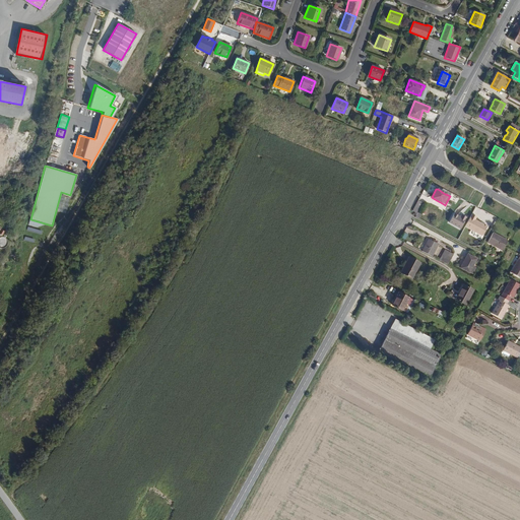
[(421,202),(417,201),(412,210),(414,211),(416,217),(418,218),(420,214),(416,212),(421,202)]
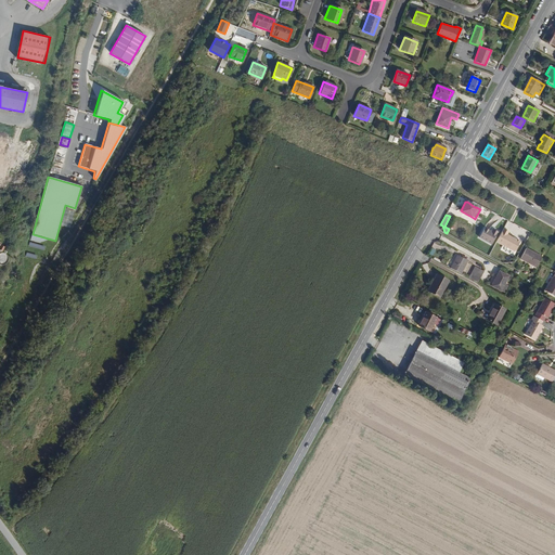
[(492,231),(485,228),(478,239),(491,245),(498,232),(492,230),(492,231)]
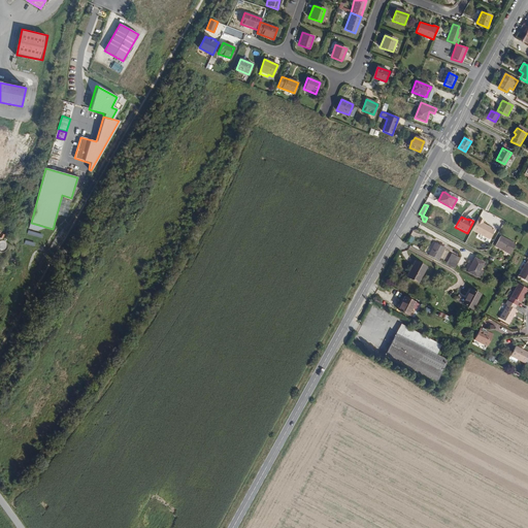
[(483,221),(477,219),(471,231),(489,239),(494,230),(490,228),(489,228),(487,227),(481,224),(483,221)]
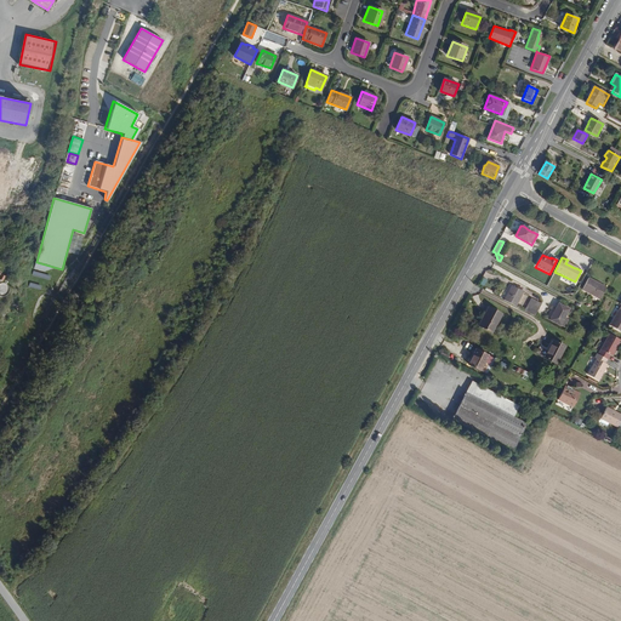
[(586,278),(580,289),(599,298),(604,286),(586,278)]
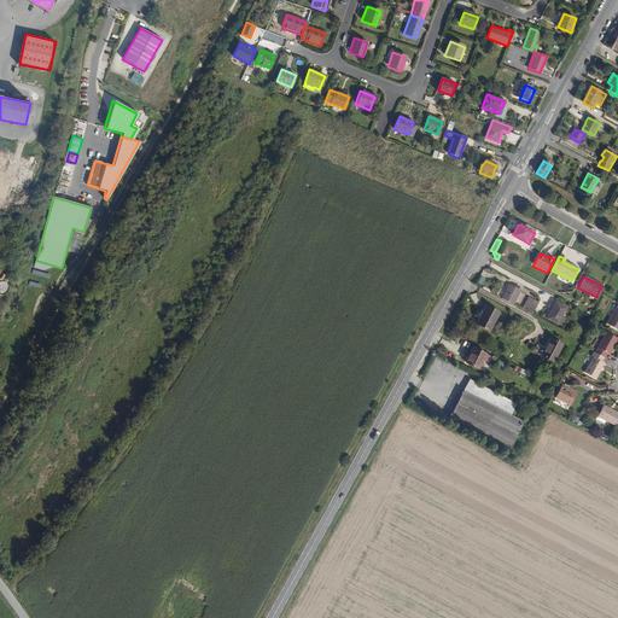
[(512,307),(520,293),(508,286),(501,301),(512,307)]
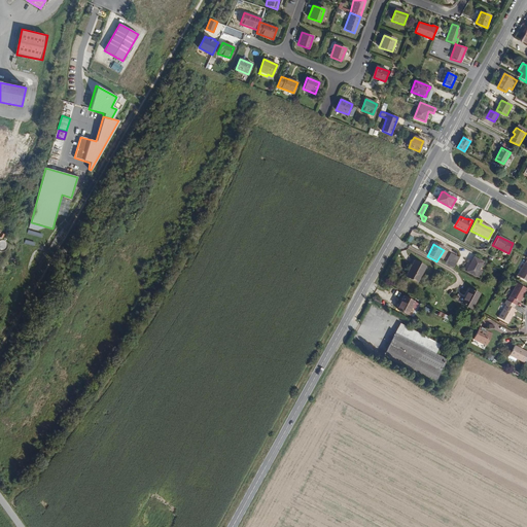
[(443,265),(445,266),(448,261),(450,262),(453,256),(449,254),(443,265)]
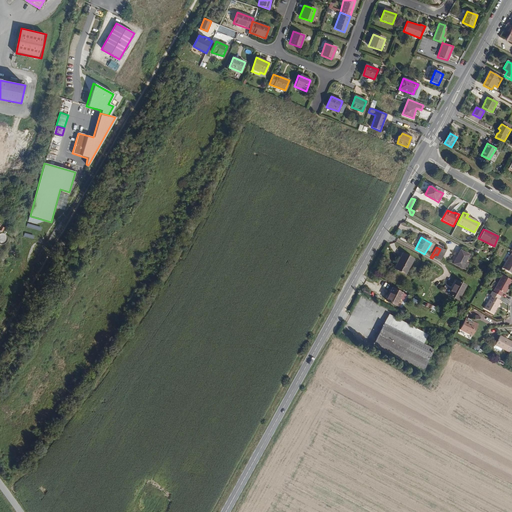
[(439,261),(444,251),(440,249),(437,255),(435,254),(432,258),(439,261)]
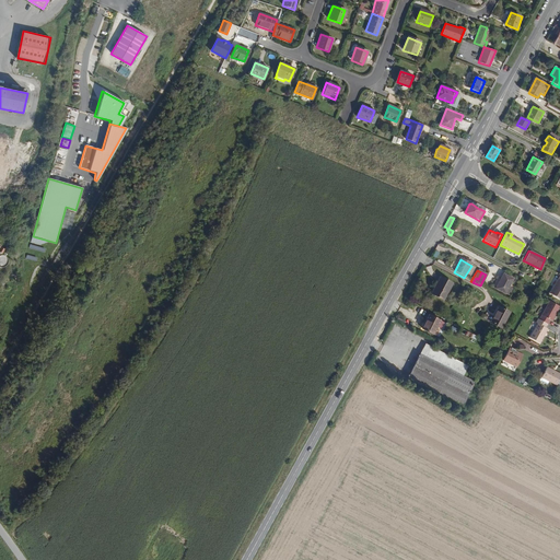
[(504,296),(513,281),(502,276),(494,290),(504,296)]
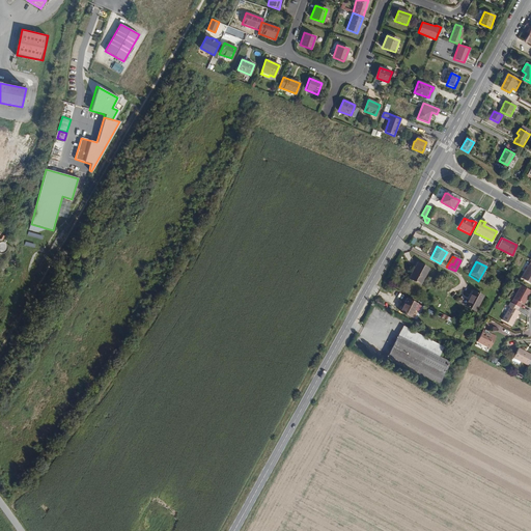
[(418,285),(427,269),(416,263),(408,280),(418,285)]
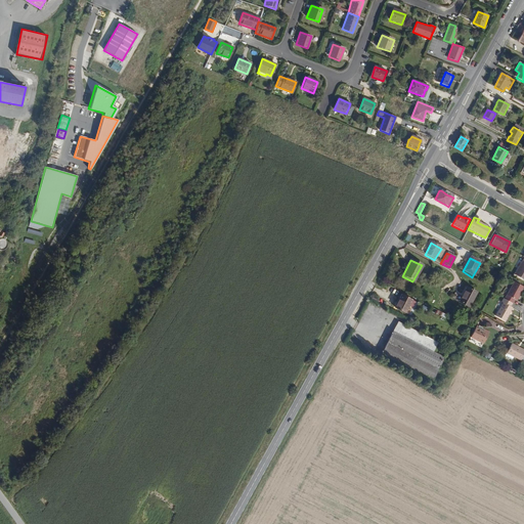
[(523,263),(522,262),(515,275),(523,280),(523,279),(523,263)]
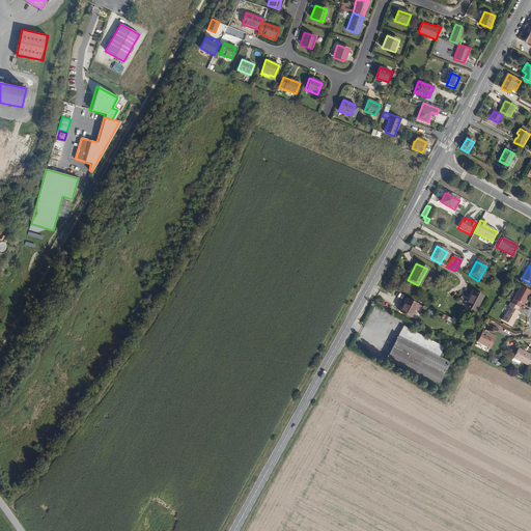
[(447,276),(444,283),(452,287),(455,280),(447,276)]
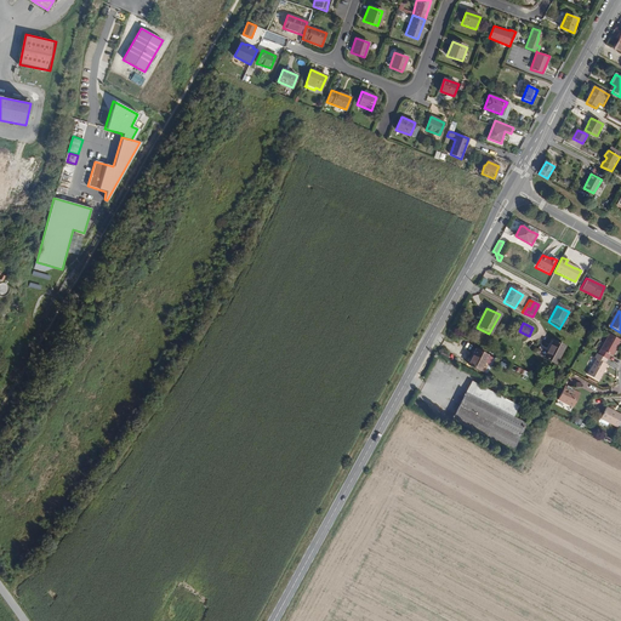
[(556,363),(565,343),(552,336),(541,355),(556,363)]
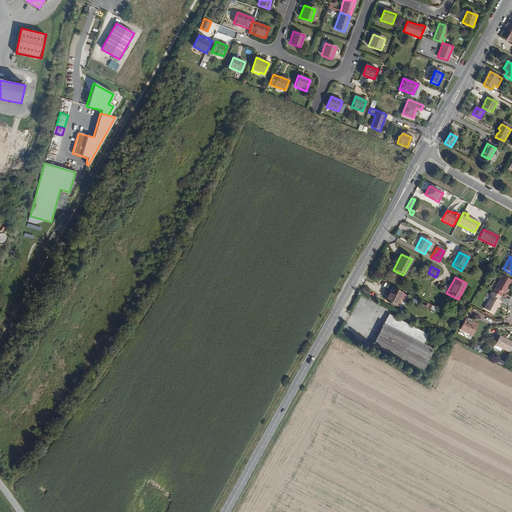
[(503,296),(511,282),(501,277),(492,294),(500,298),(502,295),(503,296)]
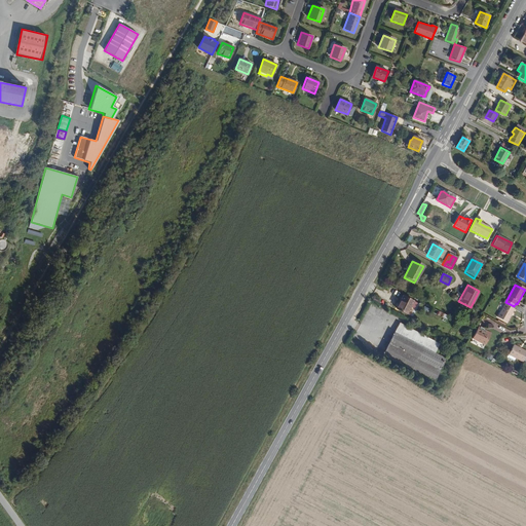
[(408,312),(415,299),(403,293),(396,306),(408,312)]
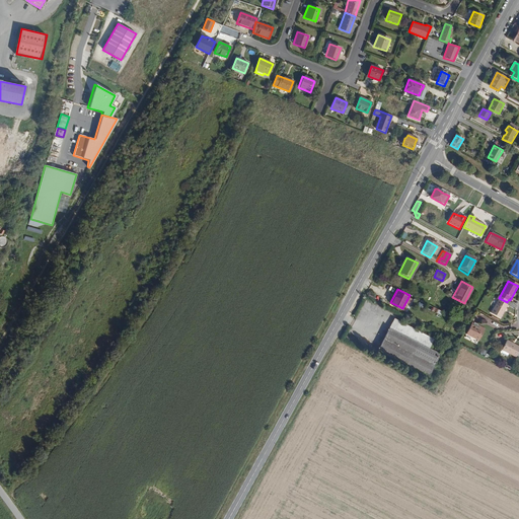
[(410,295),(402,308),(404,310),(412,297),(410,295)]
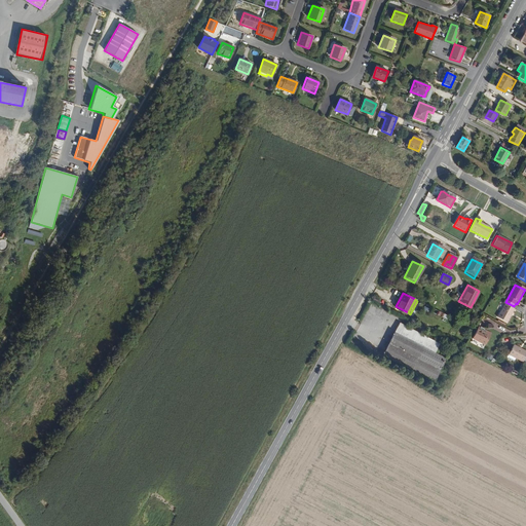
[(437,302),(434,309),(441,313),(443,308),(444,306),(437,302)]
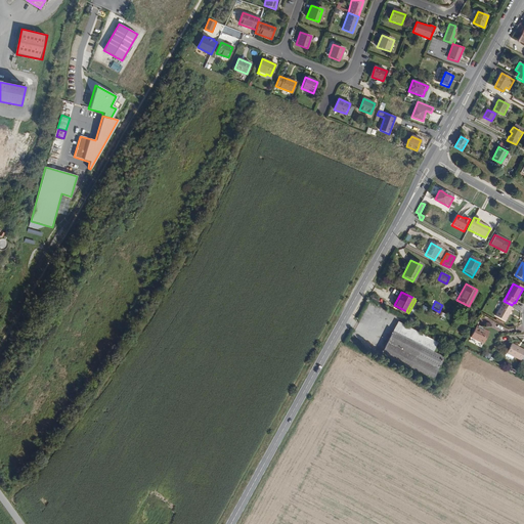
[(505,323),(512,310),(510,309),(512,305),(504,301),(494,317),(505,323)]
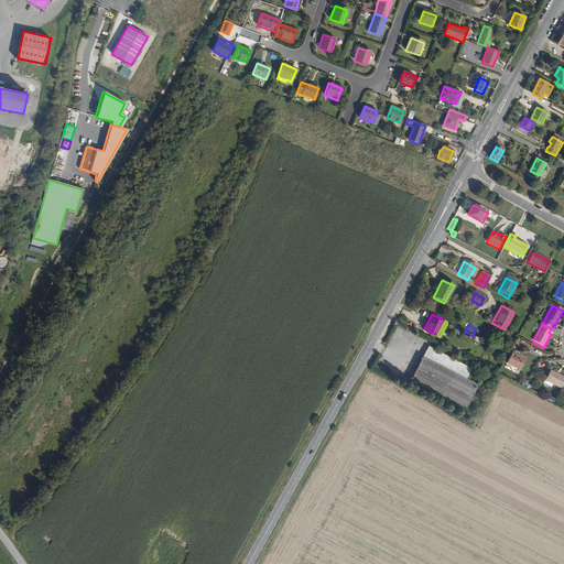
[(425,360),(431,350),(425,347),(420,357),(425,360)]
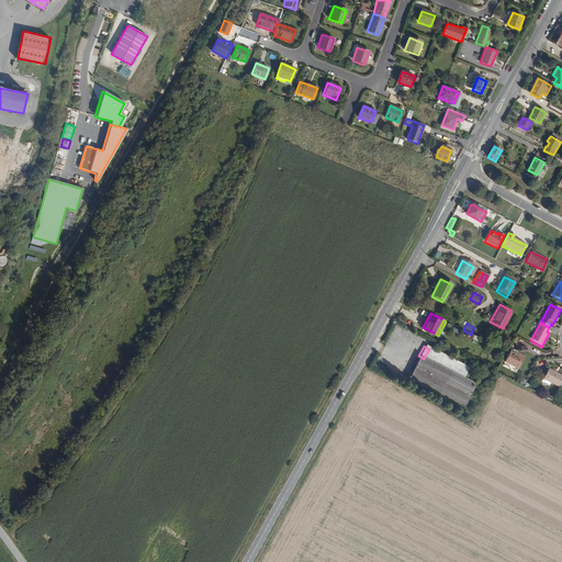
[(461,378),(465,368),(429,349),(424,359),(418,356),(406,380),(460,407),(472,383),(461,378)]
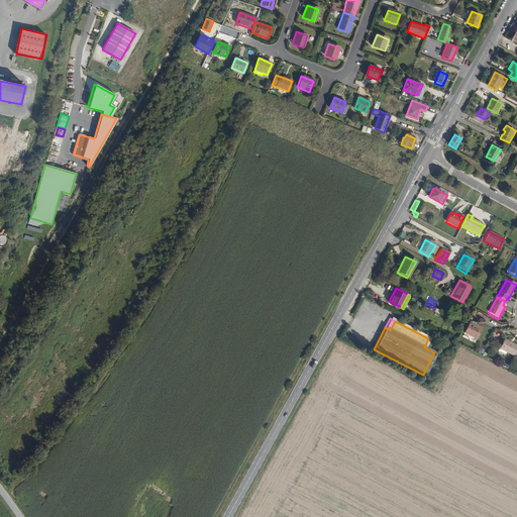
[(477,341),(484,329),(472,322),(464,335),(477,341)]
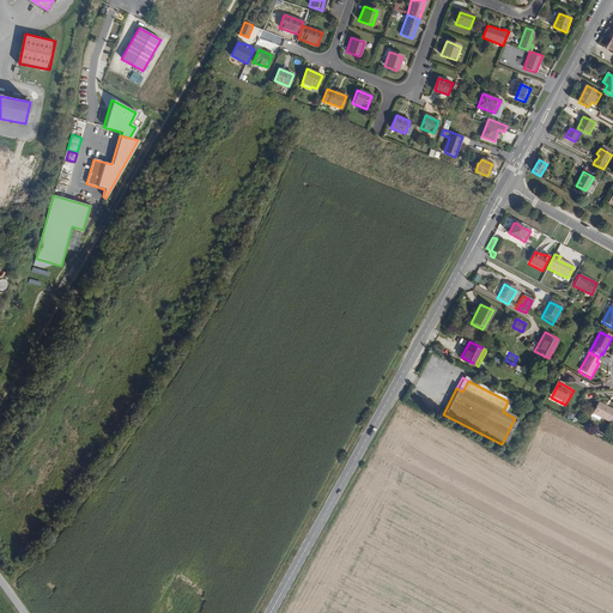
[(608,424),(612,416),(612,412),(599,405),(593,416),(608,424)]
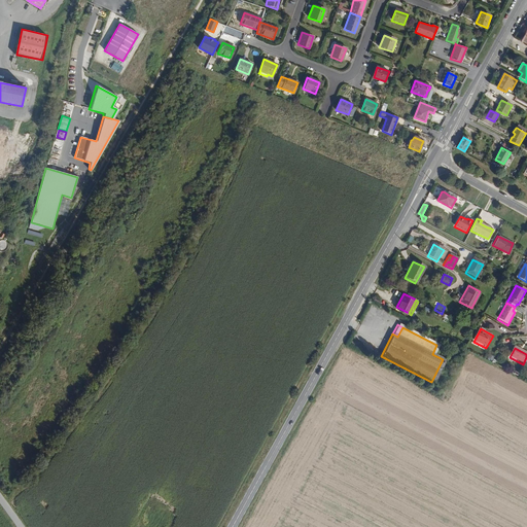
[(434,383),(446,361),(443,359),(431,382),(434,383)]
